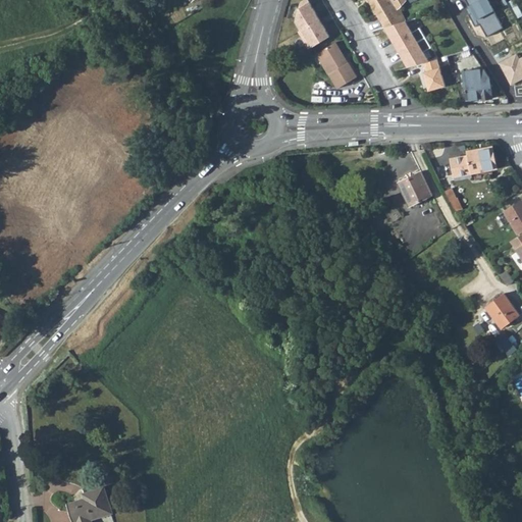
[(308,0),(301,0),(301,1),(296,20),(301,29),(319,17),(308,0)]
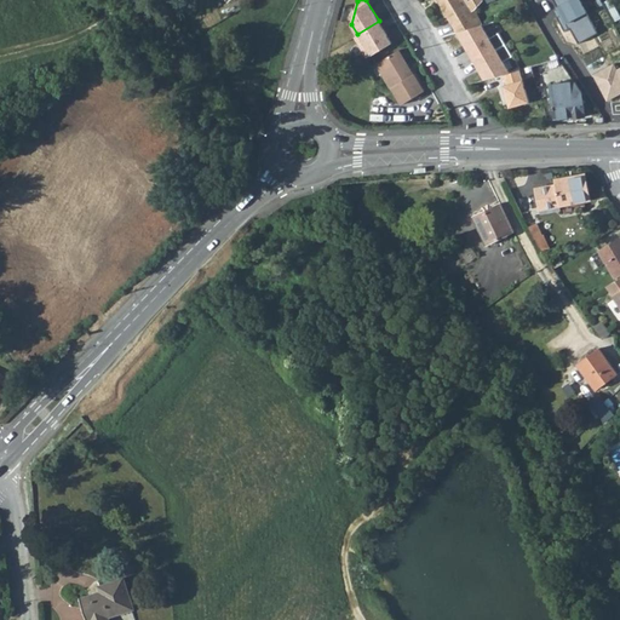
[(436,0),(455,33),(480,26),(471,11),(468,7),(464,1),(465,0),(436,0)]
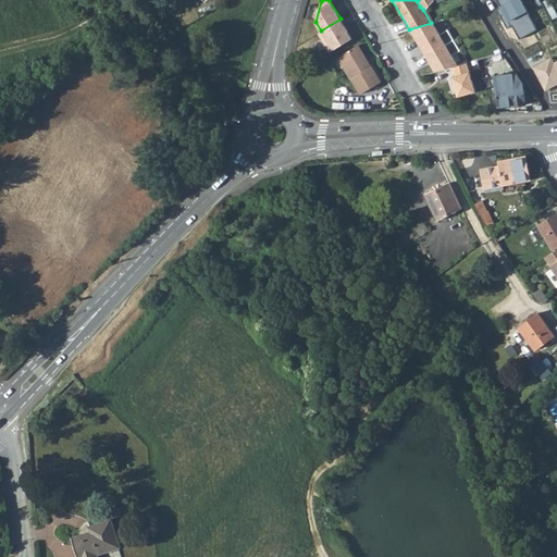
[(499,0),(505,11),(502,13),(509,25),(514,23),(522,36),(539,26),(523,0),(499,0)]
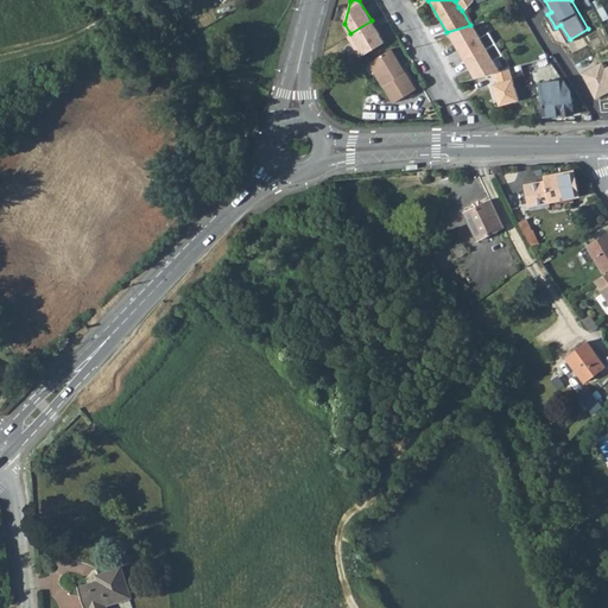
[(350,33),(348,36),(360,56),(384,42),(372,20),(350,33)]
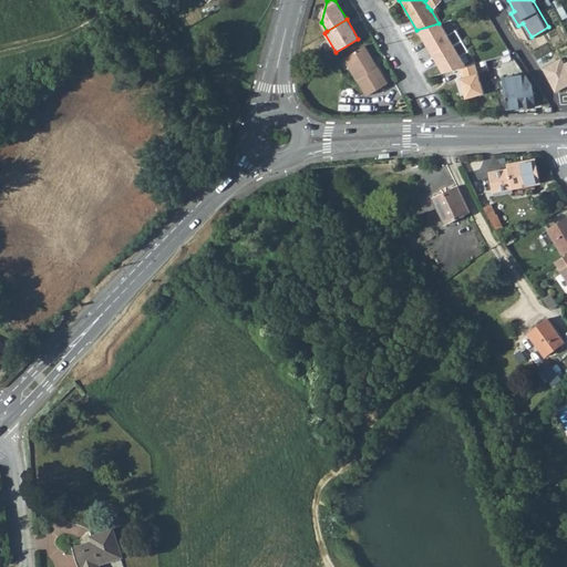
[(439,23),(416,30),(444,72),(460,69),(470,65),(442,23),(439,23)]
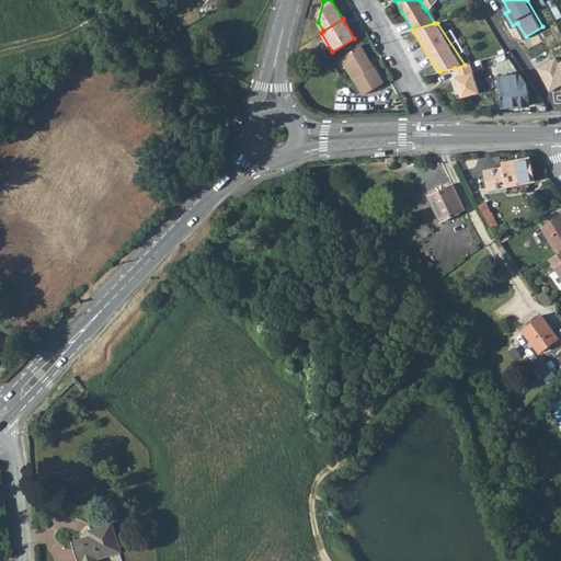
[(493,50),(502,45),(491,25),(482,30),(493,50)]
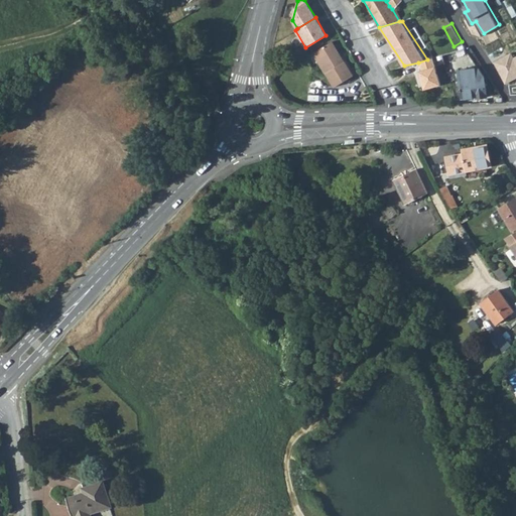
[(342,62),(330,42),(311,52),(324,73),(325,73),(334,88),(352,77),(343,61),(342,62)]
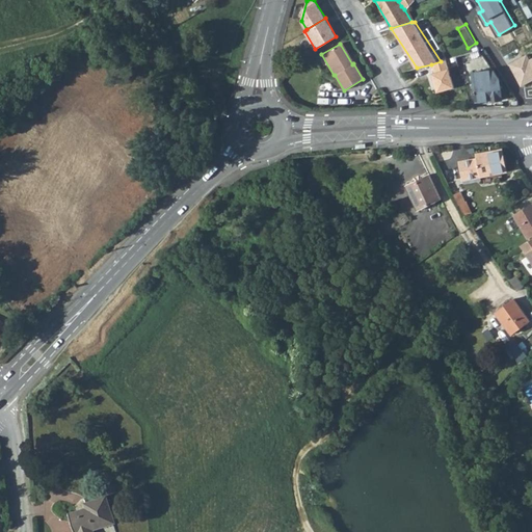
[(472,52),(477,60),(479,63),(482,70),(472,71),(475,102),(489,101),(489,100),(500,100),(498,80),(497,78),(478,50),(472,52)]
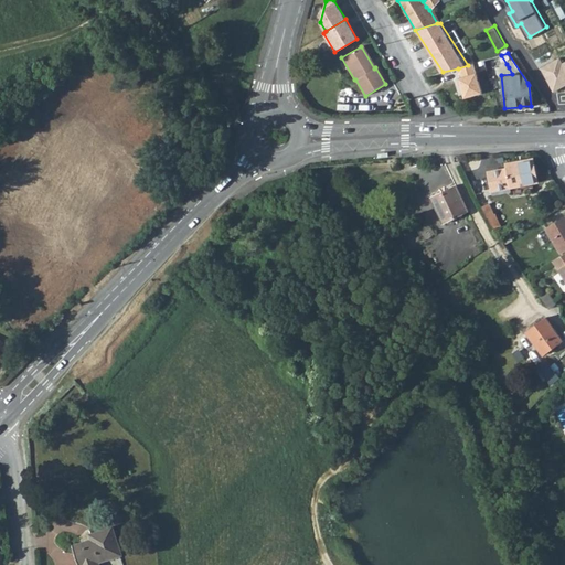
[(558,59),(540,67),(552,93),(564,86),(564,60),(561,63),(558,59)]
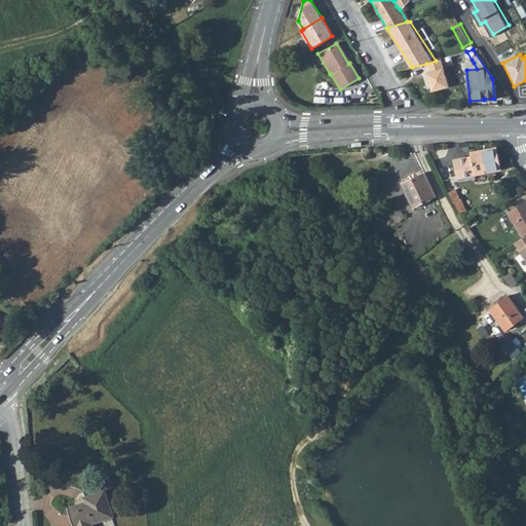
[(436,61),(426,64),(429,72),(426,73),(433,91),(448,86),(441,60),(436,61)]
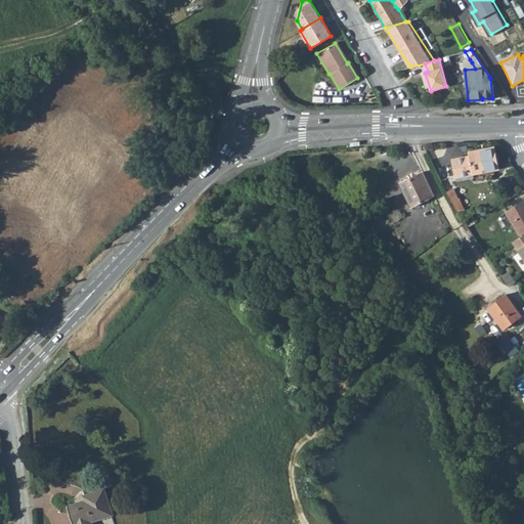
[(493,146),(468,151),(469,157),(451,161),(454,177),(497,168),(493,146)]
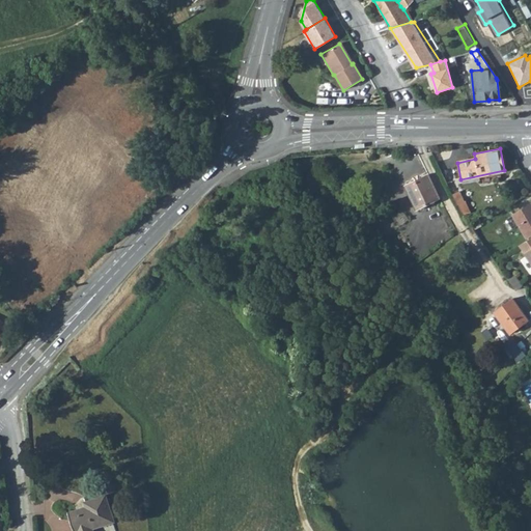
[(406,187),(418,210),(440,198),(442,197),(436,187),(428,174),(406,187)]
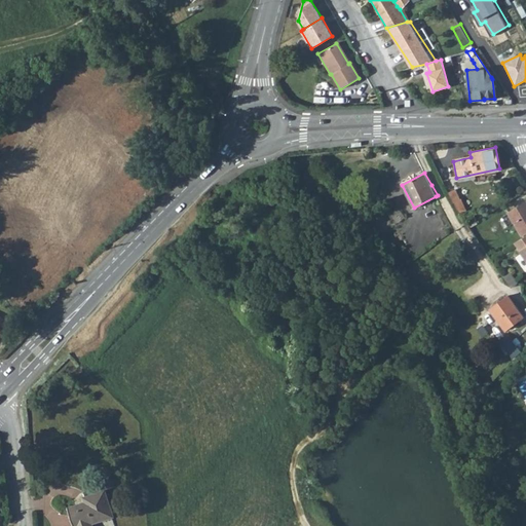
[(458,200),(459,199),(454,189),(448,192),(453,202),(459,214),(462,213),(460,211),(463,210),(458,200)]
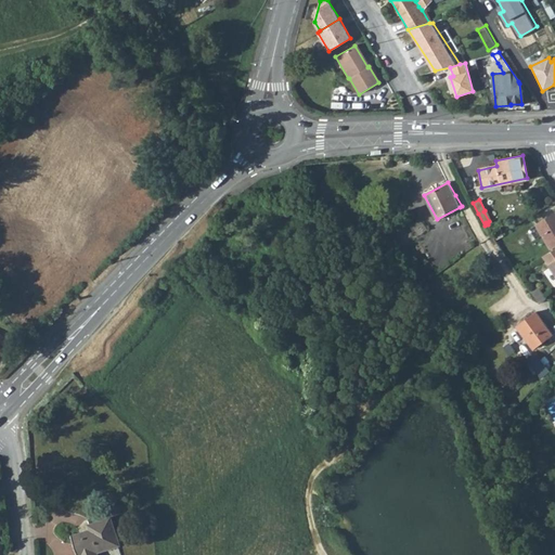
[(473,203),(467,205),(473,216),(478,214),(473,203)]
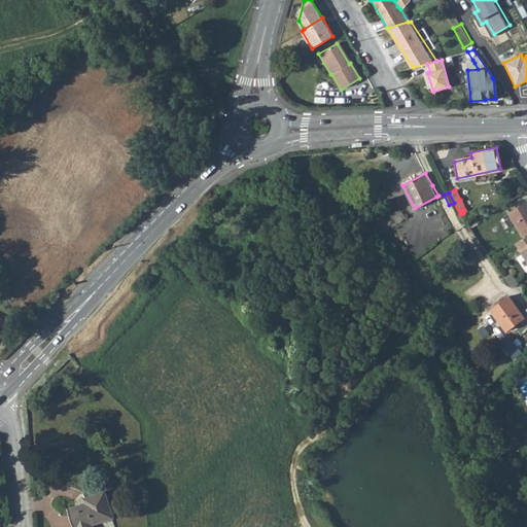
[(460,214),(454,203),(449,205),(456,217),(459,215),(460,214)]
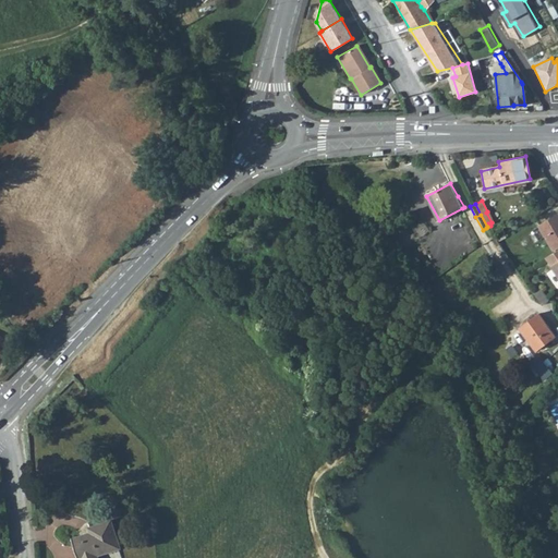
[(557,215),(542,222),(553,247),(557,244),(557,215)]
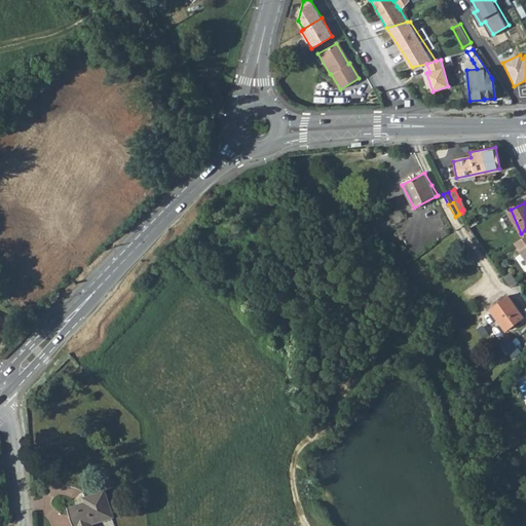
[(519,252),(525,246),(525,235),(514,242),(519,252)]
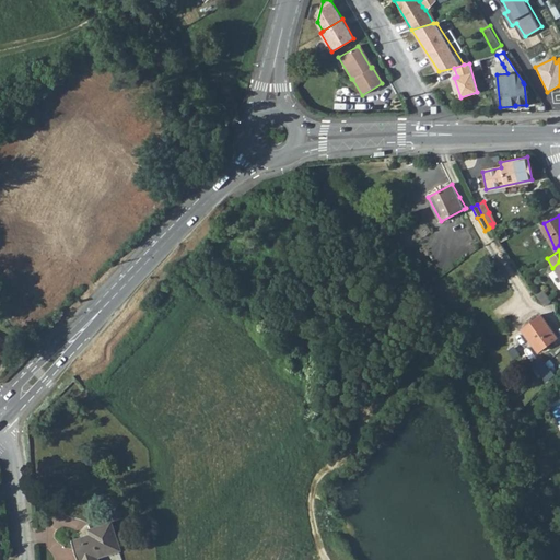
[(543,288),(536,291),(535,291),(532,293),(535,299),(538,295),(545,304),(551,299),(543,288)]
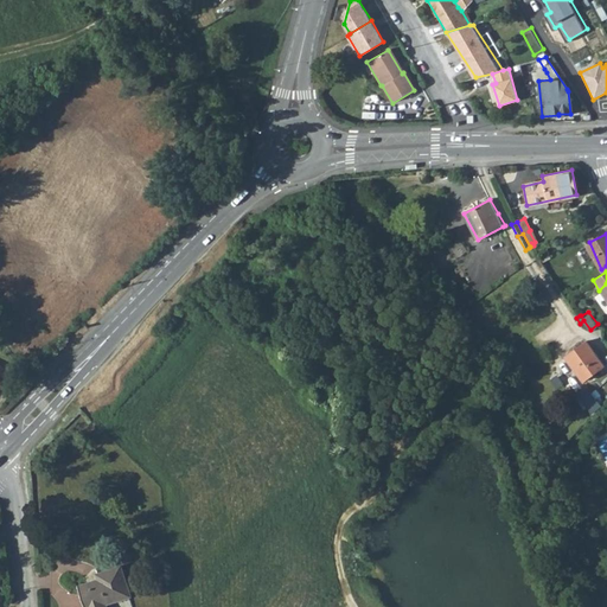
[(583,379),(605,364),(587,339),(566,355),(583,379)]
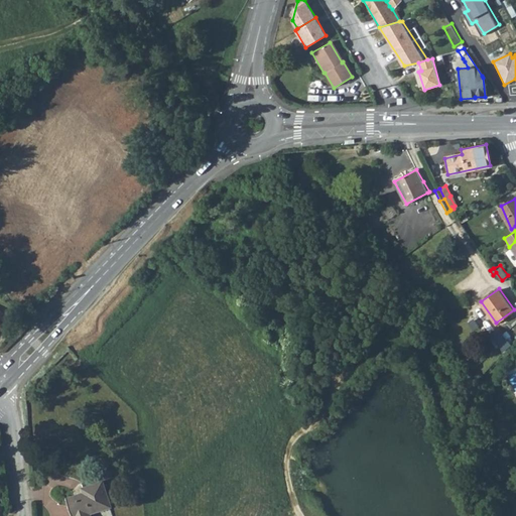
[(112,507),(103,481),(83,488),(84,492),(67,499),(73,515),(91,515),(91,513),(112,507)]
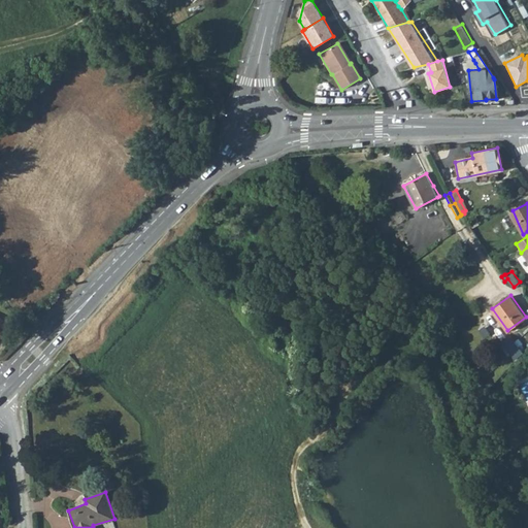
All buildings are outlined.
